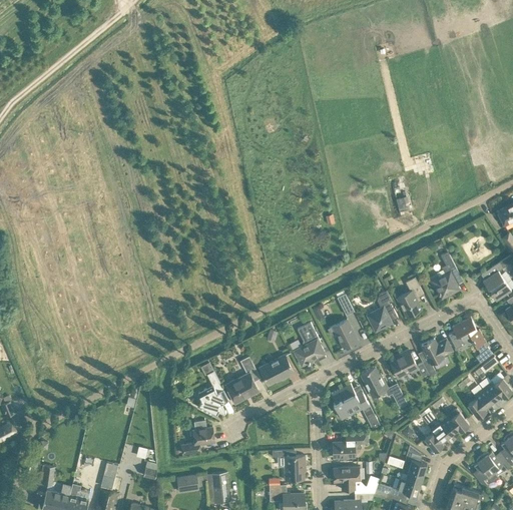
[(397,200),(400,213),(410,210),(406,198),(397,200)]
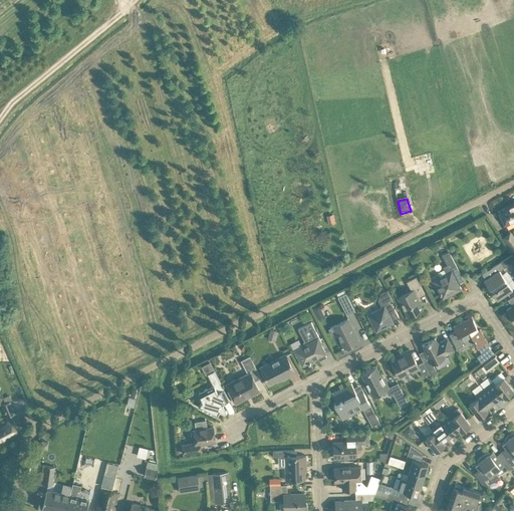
[(513,223),(513,205),(498,213),(505,227),(513,223)]
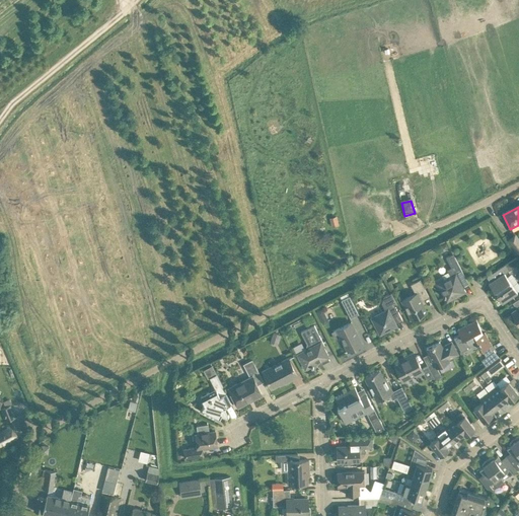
[(518,254),(518,241),(515,237),(508,242),(518,256),(518,254)]
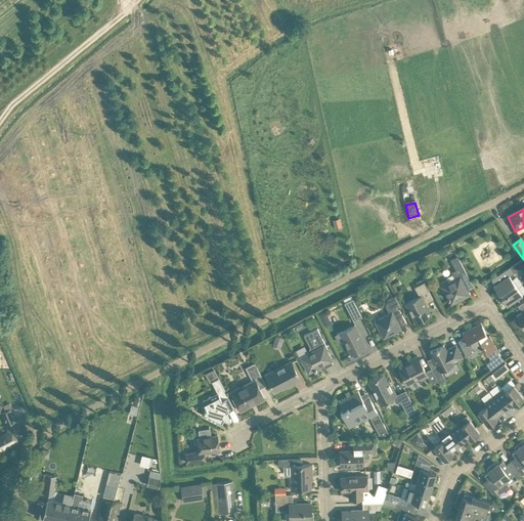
[(464,287),(470,283),(464,270),(457,259),(450,262),(455,272),(451,274),(454,281),(447,286),(446,284),(439,288),(442,295),(444,294),(450,307),(469,297),(464,287)]
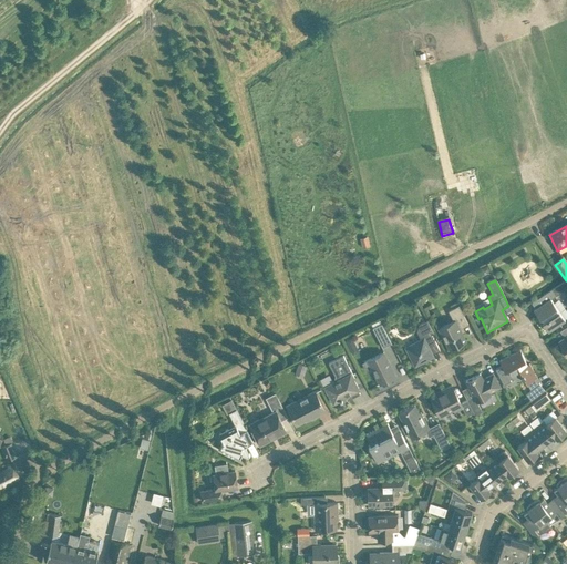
[(566,285),(566,283),(540,299),(545,305),(534,313),(539,321),(540,320),(544,324),(543,325),(548,334),(565,322),(550,301),(563,293),(566,298),(566,297),(566,285)]
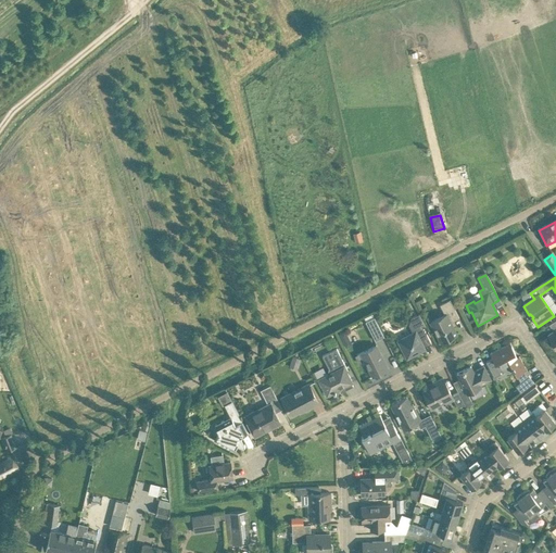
[(430,325),(441,344),(456,337),(451,325),(459,321),(450,302),(440,308),(445,317),(430,325)]
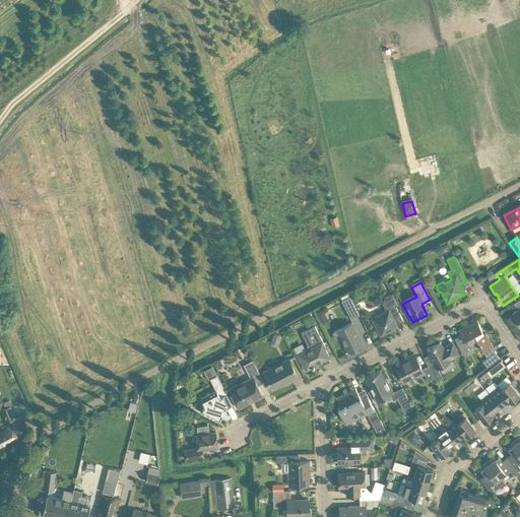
[(372,321),(380,337),(397,329),(396,327),(403,324),(395,309),(398,308),(392,296),(384,300),(382,306),(386,313),(372,321)]
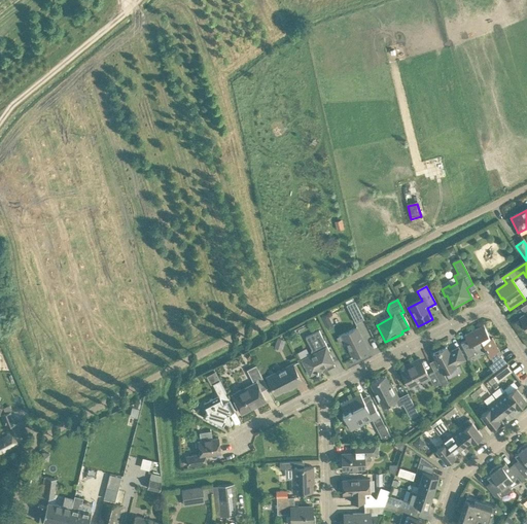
[(355,325),(364,321),(355,303),(346,307),(355,325)]
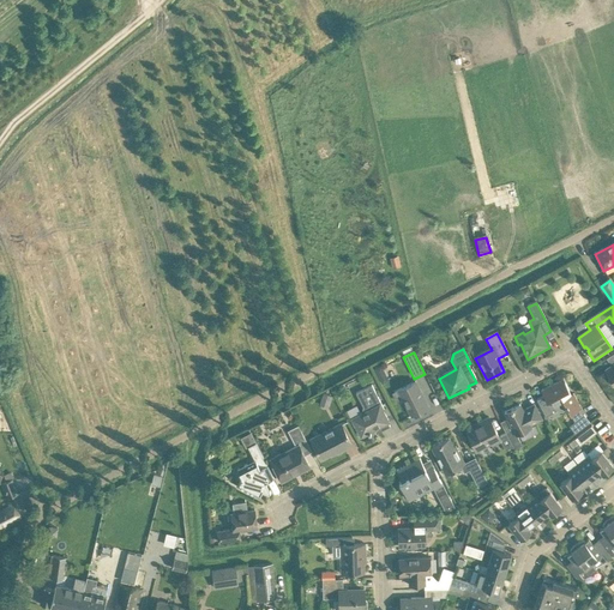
[(537,402),(546,418),(565,409),(566,410),(570,416),(581,410),(573,396),(571,397),(564,381),(541,393),(543,398),(537,402)]
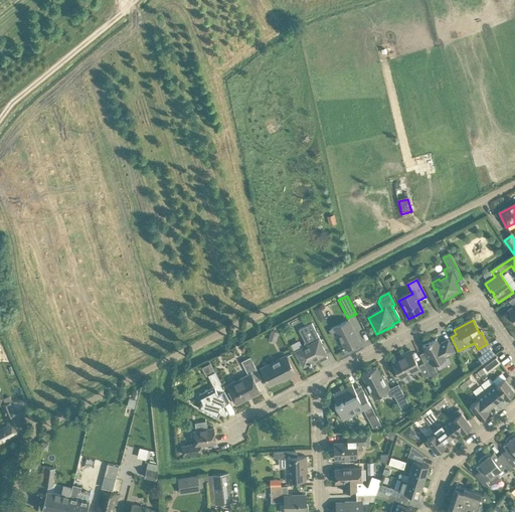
[(345,351),(359,344),(348,322),(334,329),(345,351)]
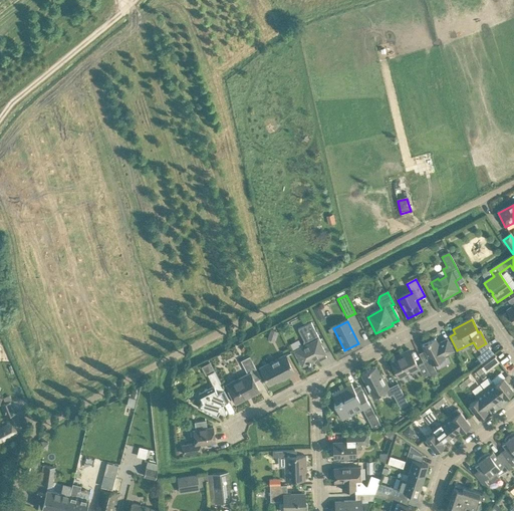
[(294,352),(302,368),(308,364),(308,366),(310,365),(310,363),(313,362),(315,365),(326,359),(325,356),(325,355),(320,345),(321,344),(311,324),(298,331),(304,342),(302,348),(294,352)]
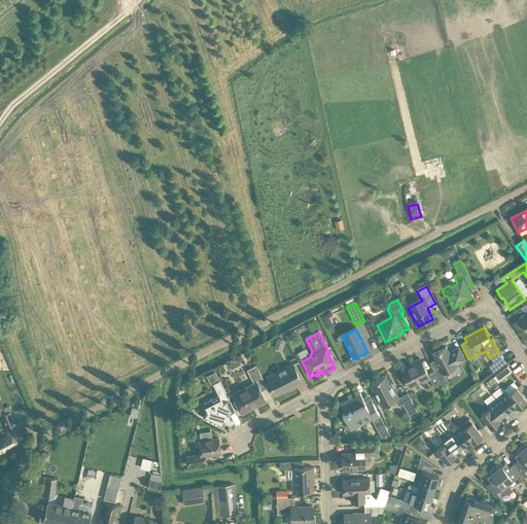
[(278,341),(275,347),(283,350),(285,343),(278,341)]
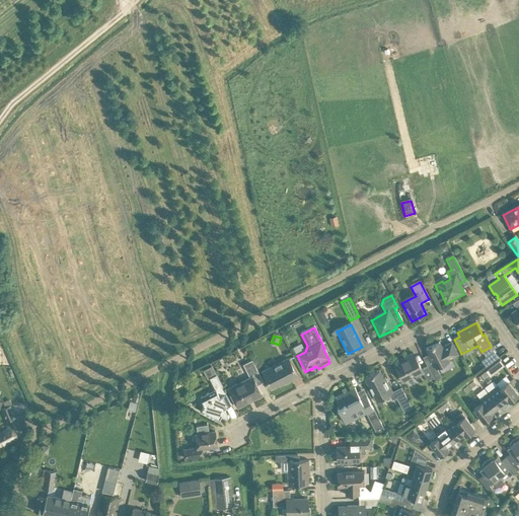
[(457,356),(451,345),(445,348),(445,349),(442,350),(439,344),(426,351),(434,365),(428,368),(435,382),(441,379),(436,370),(449,363),(448,361),(457,356)]
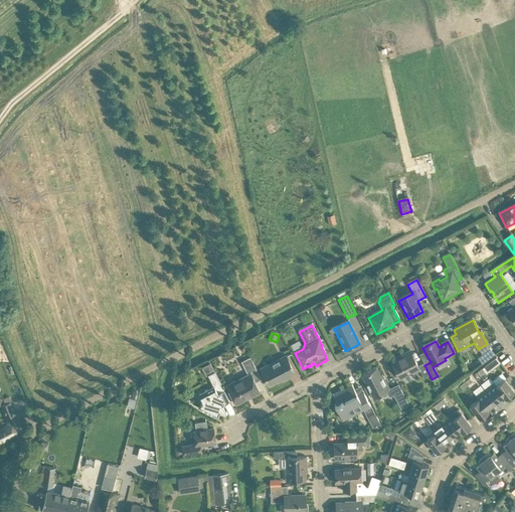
[(482,366),(495,356),(490,350),(477,359),(482,366)]
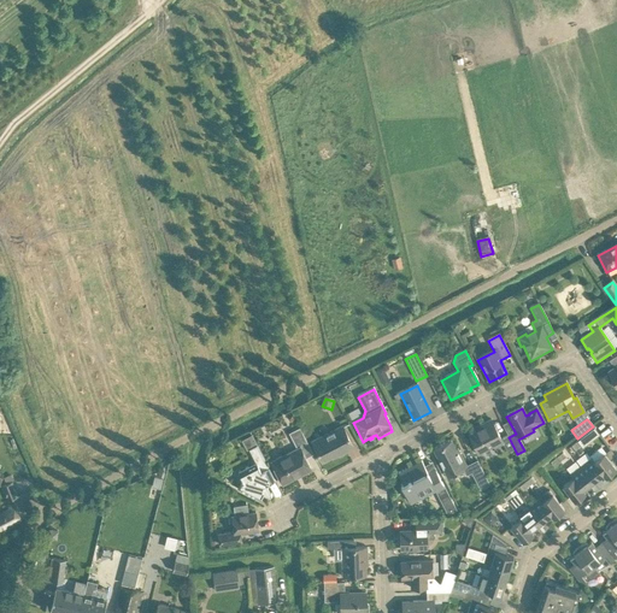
[(501,441),(491,422),(480,428),(482,430),(469,437),(479,454),(493,447),(494,451),(504,446),(507,454),(515,452),(516,455),(517,454),(509,437),(501,441)]
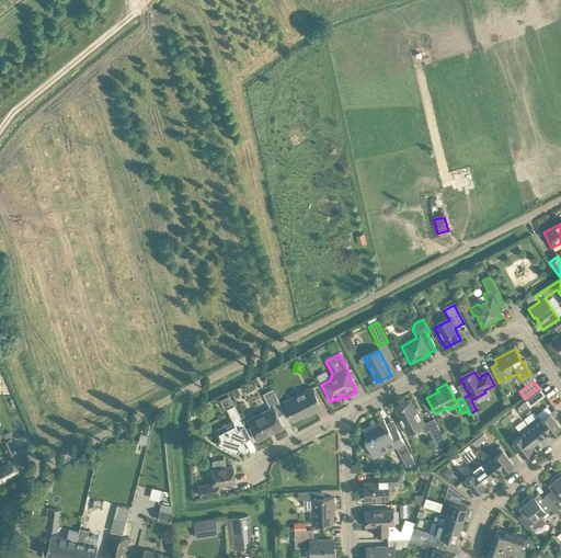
[(307,417),(321,409),(311,390),(284,405),(293,421),(306,414),(307,417)]
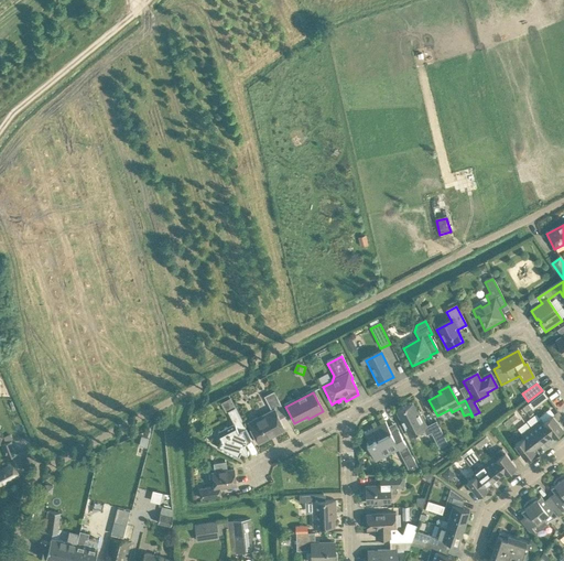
[(280,422),(286,418),(274,394),(264,399),(271,413),(248,425),(259,445),(269,441),(268,439),(284,430),(280,422)]
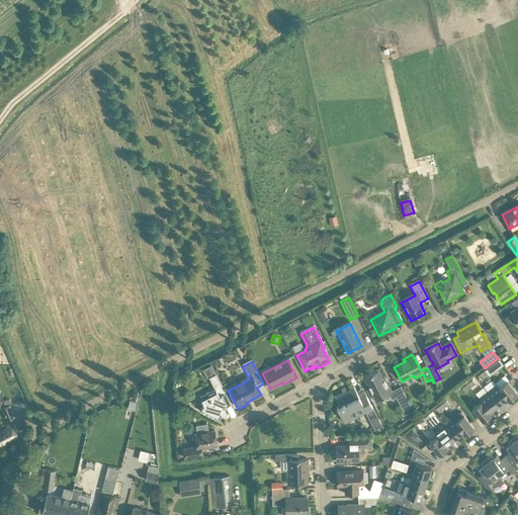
[(503,367),(499,361),(485,372),(488,375),(490,377),(503,367)]
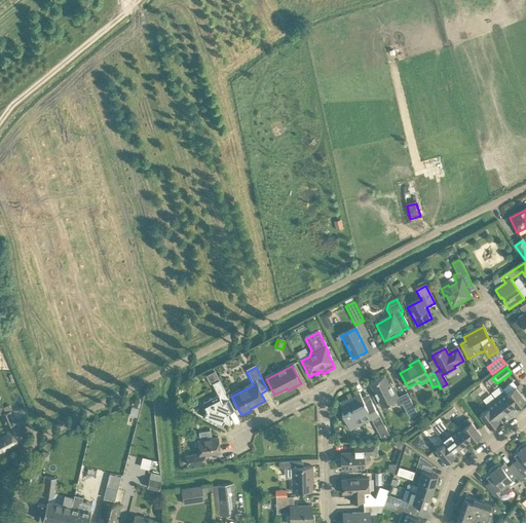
[(398,400),(390,384),(388,385),(384,377),(370,384),(381,408),(395,402),(398,408),(402,406),(409,420),(418,415),(407,395),(406,395),(409,399),(401,403),(399,399),(398,400)]
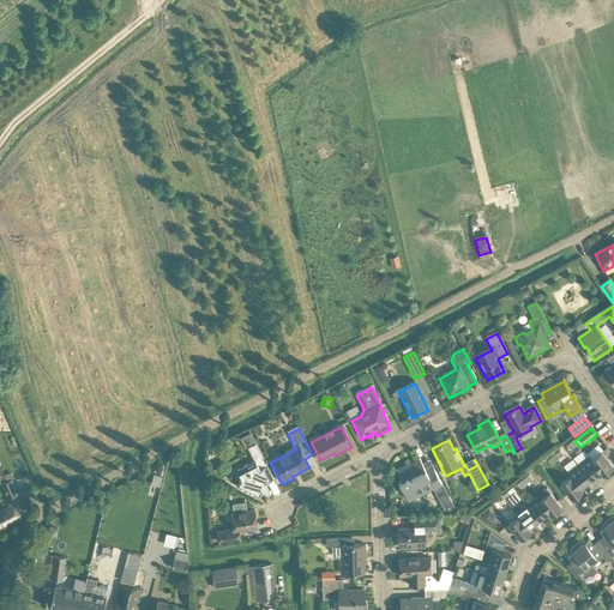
[(265,484),(274,481),(257,446),(248,450),(254,463),(238,472),(241,479),(240,479),(240,482),(241,482),(238,489),(258,500),(263,493),(268,495),(271,494),(265,484)]
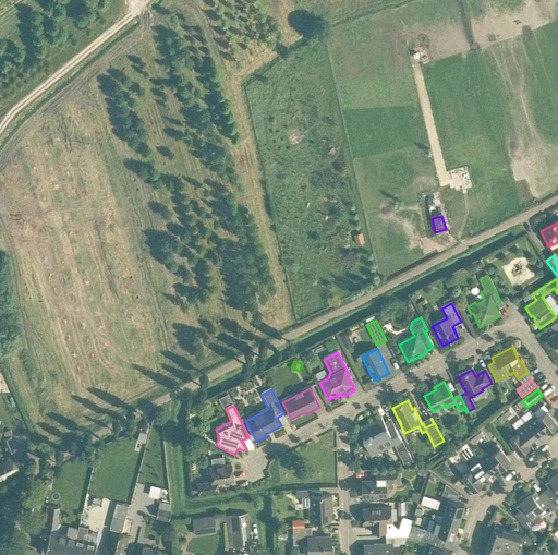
[(546,413),(537,421),(545,432),(547,434),(557,426),(546,413)]
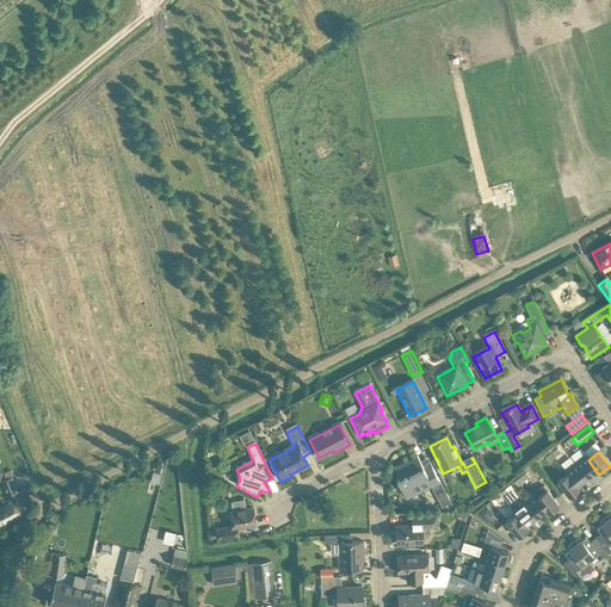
[(588,460),(585,456),(575,464),(587,481),(597,472),(588,460)]
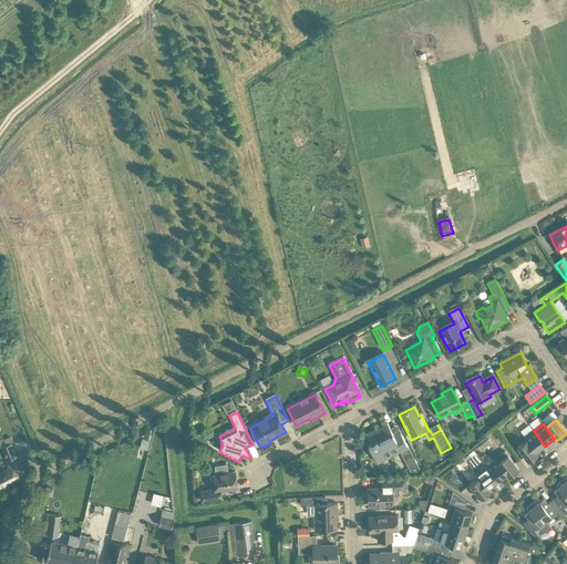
[(388,426),(366,437),(371,447),(369,448),(375,462),(399,451),(405,462),(412,459),(399,432),(392,436),(388,426)]
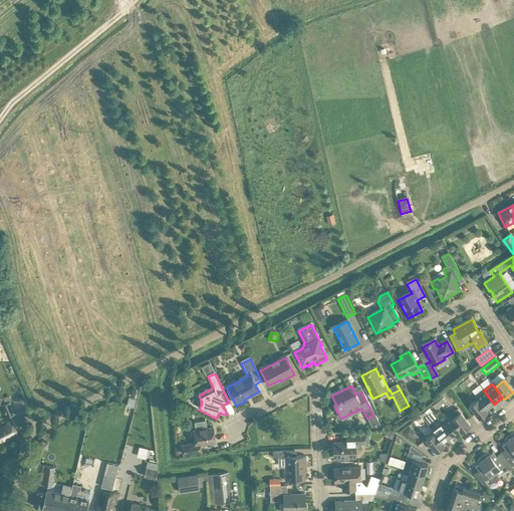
[(494,405),(484,391),(481,387),(472,394),(477,401),(486,411),(494,405)]
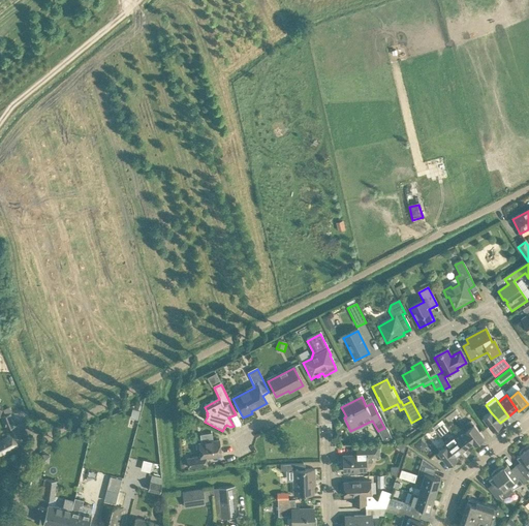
[(502,425),(500,423),(491,412),(483,420),(493,432),(502,425)]
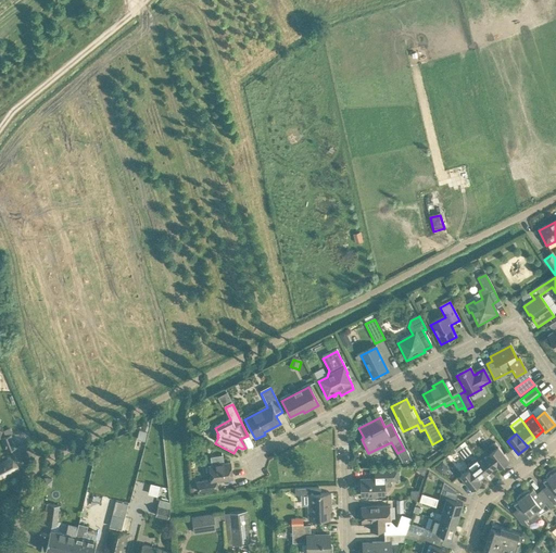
[(7,453),(16,450),(11,437),(1,441),(7,453)]
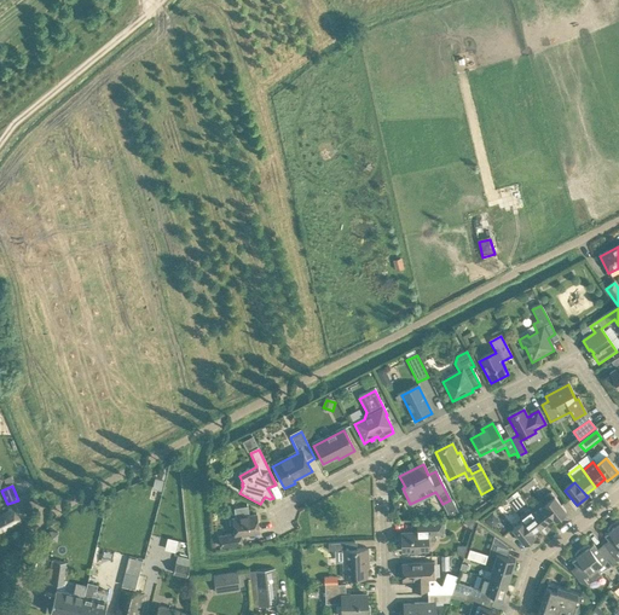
[(524,495),(531,491),(527,486),(520,492),(524,495)]
